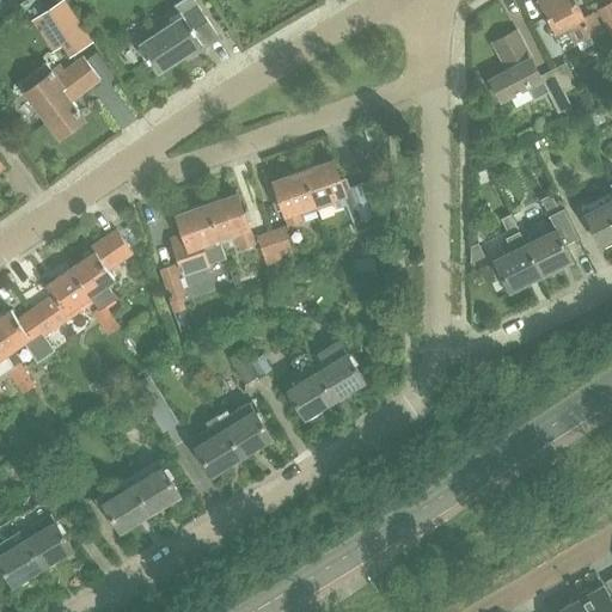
[(69,56),(93,41),(66,0),(60,0),(31,19),(53,51),(62,46),(69,56)]
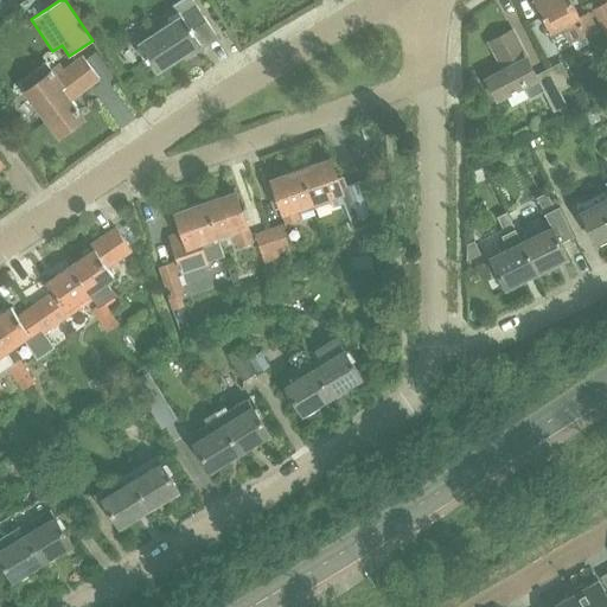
[(171,23),(161,30),(138,45),(157,72),(183,55),(185,59),(218,37),(192,0),(178,0),(174,2),(180,11),(168,19),(171,23)]
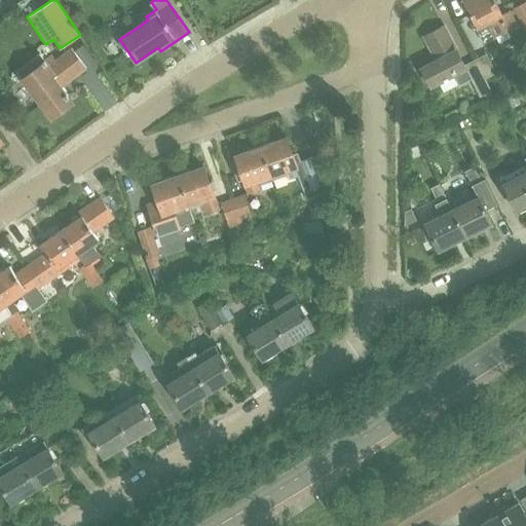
[(495,37),(516,26),(509,12),(503,14),(495,0),(462,0),(478,28),(487,23),(495,37)]
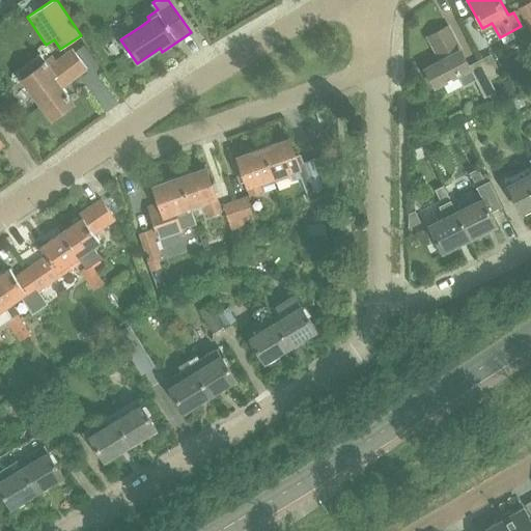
[(530,6),(522,12),(530,30),(530,6)]
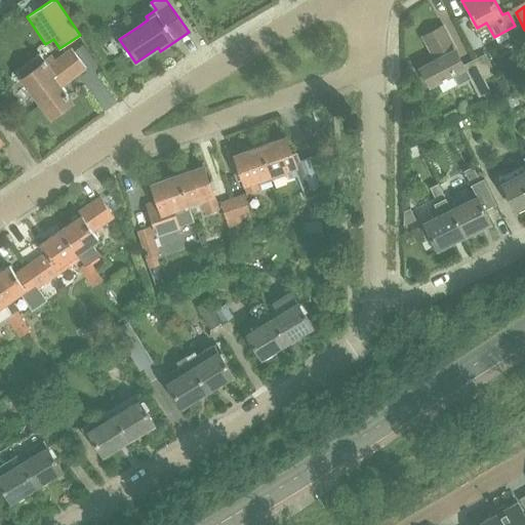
[(475,58),(463,64),(444,25),(423,36),(436,61),(421,68),(430,84),(453,73),(459,84),(471,79),(479,95),(483,93),(488,105),(495,101),(490,90),(491,90),(485,78),(475,58)]
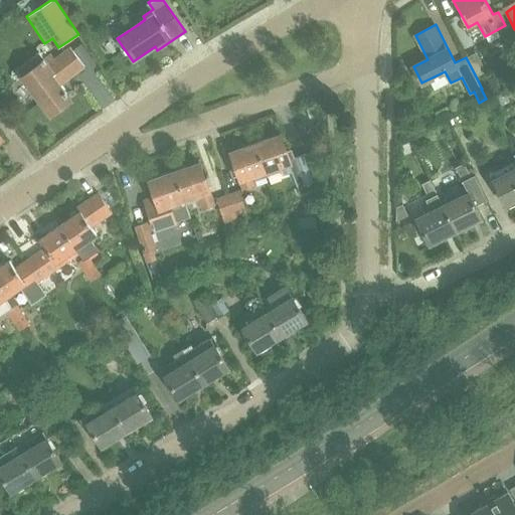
[(58,86),(84,66),(70,47),(56,58),(52,53),(22,76),(50,115),(69,101),(58,86)]
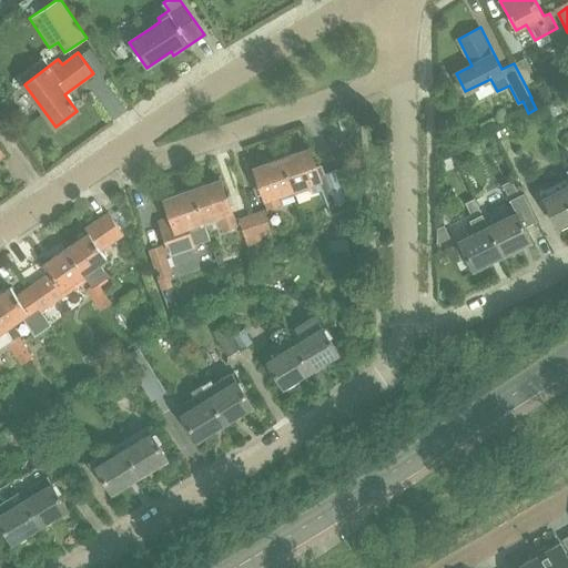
[(525,57),(514,63),(525,84),(536,78),(525,57)]
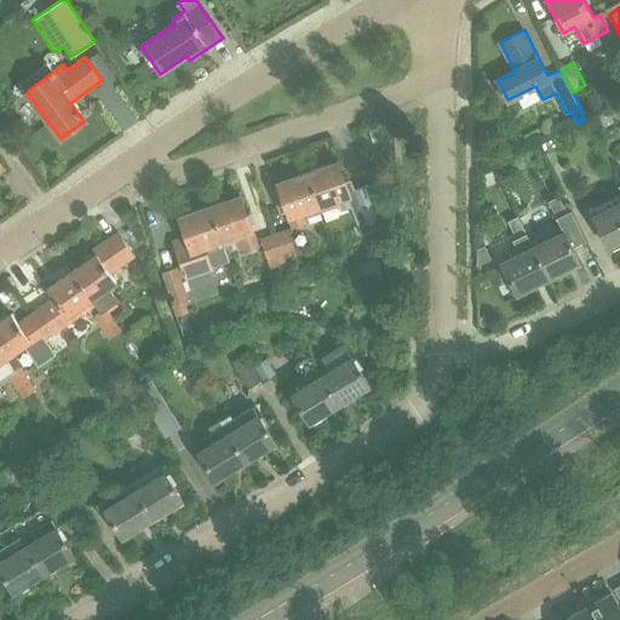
[(603,105),(595,91),(580,99),(587,114),(603,105)]
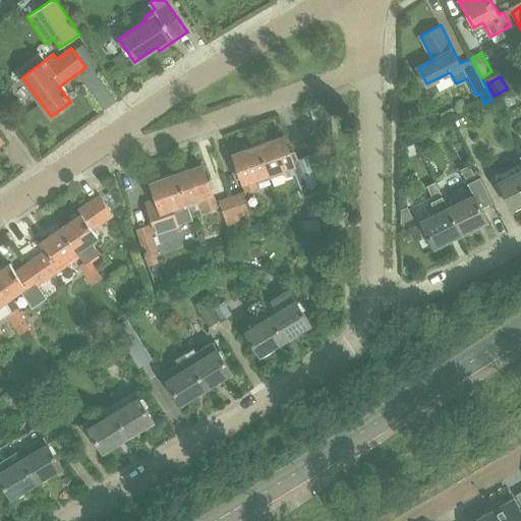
[(312,119),(323,117),(319,106),(309,109),(312,119)]
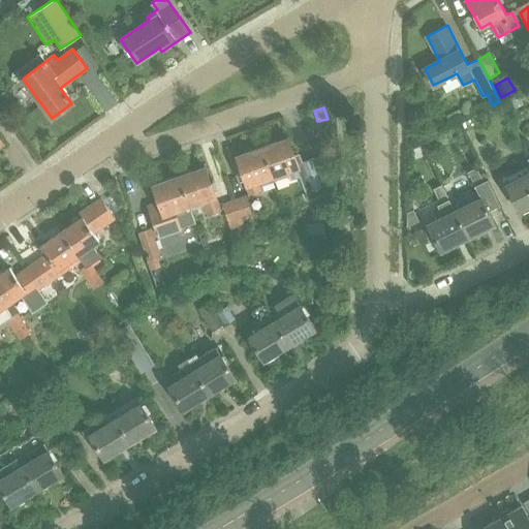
[(289,137),(263,146),(274,177),(289,172),(291,178),(303,175),(289,137)]
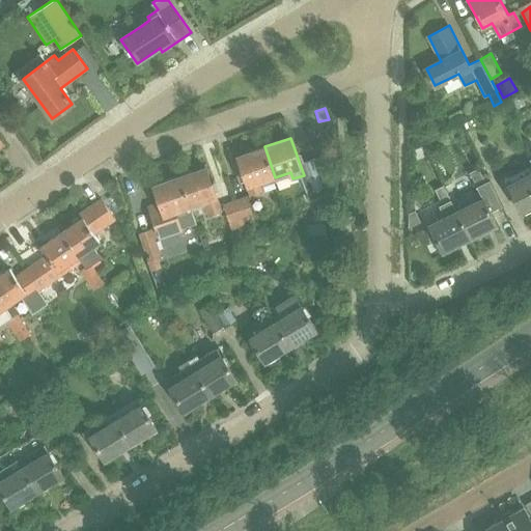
[(275,177),(264,146),(238,156),(251,194),(262,190),(260,183),(275,177)]
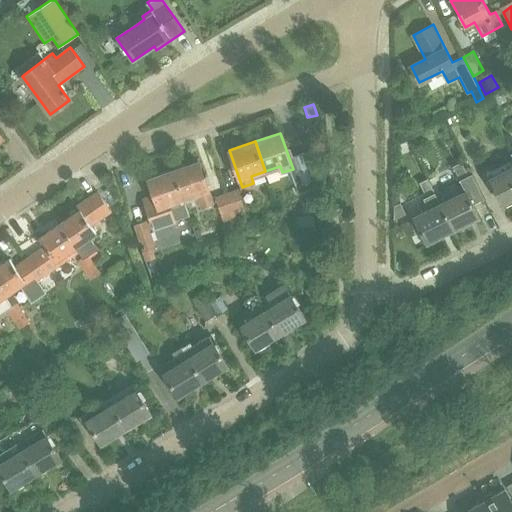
[(200,161),(174,170),(184,200),(199,195),(203,207),(214,203),(200,161)]
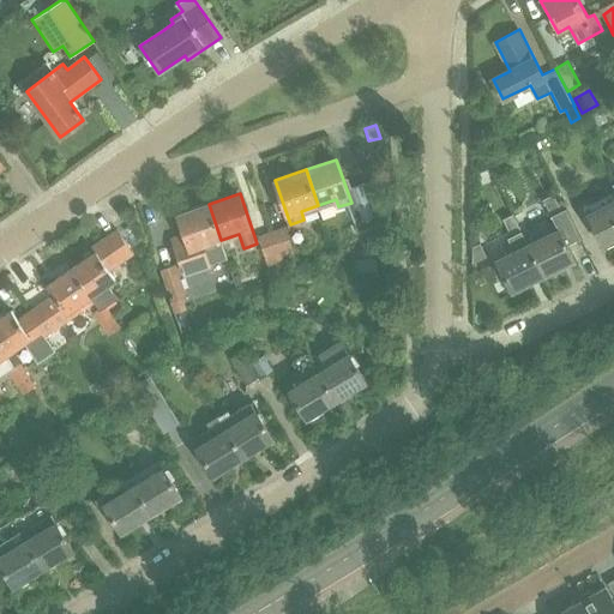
[(558,229),(527,244),(542,274),(573,259),(567,245),(581,239),(566,208),(560,210),(553,193),(543,198),(558,229)]
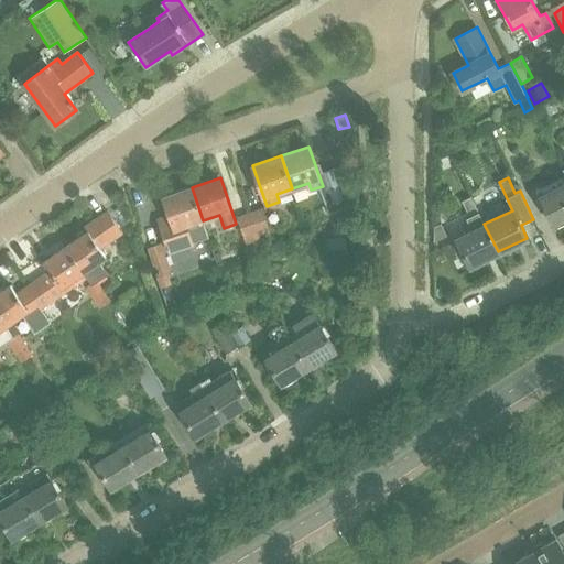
[(563,220),(563,183),(540,196),(554,226),(563,220)]
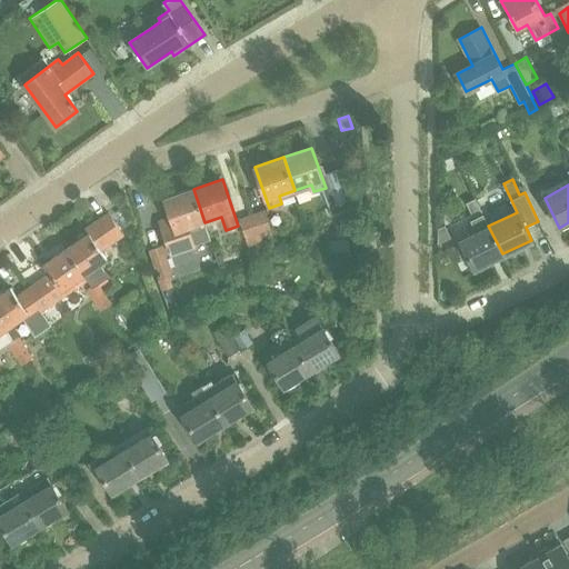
[(205,222),(193,189),(166,198),(175,227),(163,230),(171,252),(211,240),(205,222)]
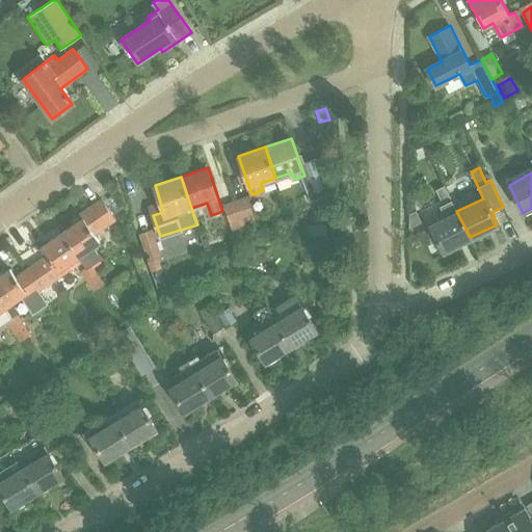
[(444,205),(452,201),(445,185),(435,189),(444,205)]
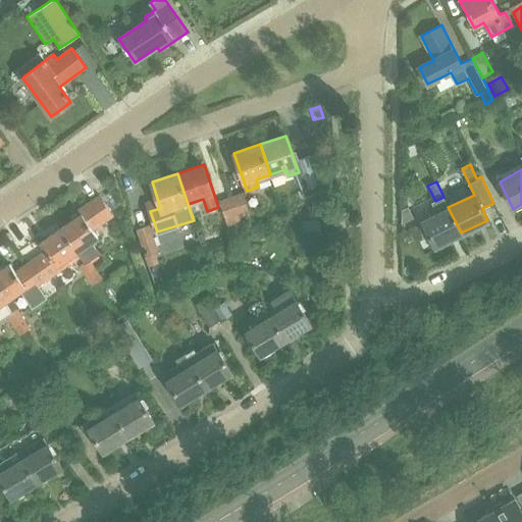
[(243,192),(231,195),(239,217),(250,213),(243,192)]
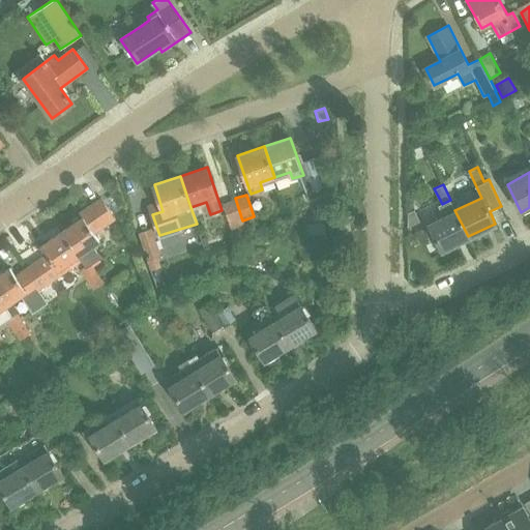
[(248,239),(242,221),(235,198),(223,202),(237,243),(248,239)]
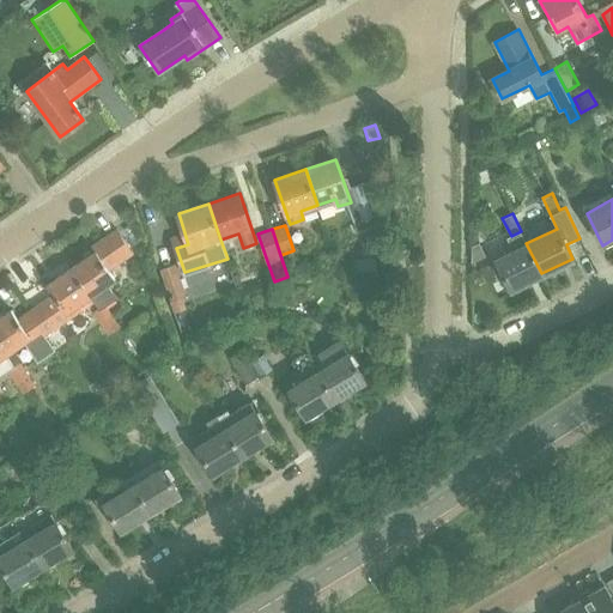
[(95,254),(71,271),(90,298),(91,297),(98,308),(105,303),(107,305),(117,298),(108,285),(113,281),(101,265),(111,258),(117,265),(132,255),(116,231),(91,249),(95,254)]
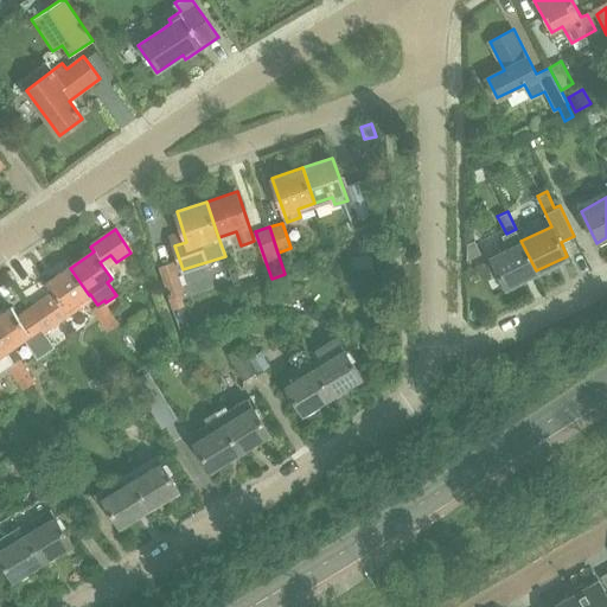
[(467,260),(481,253),(474,241),(467,244),(467,260)]
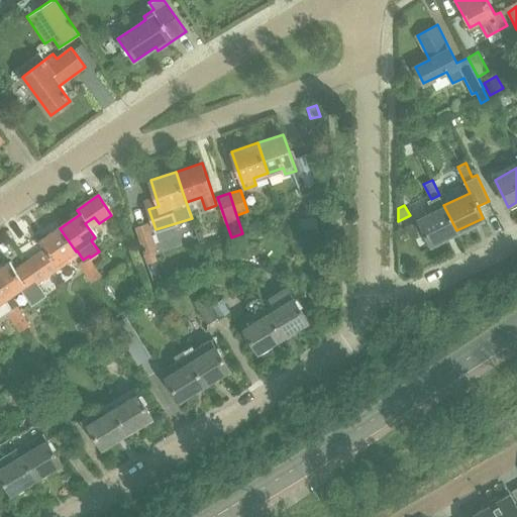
[(456,230),(443,205),(418,217),(430,242),(456,230)]
